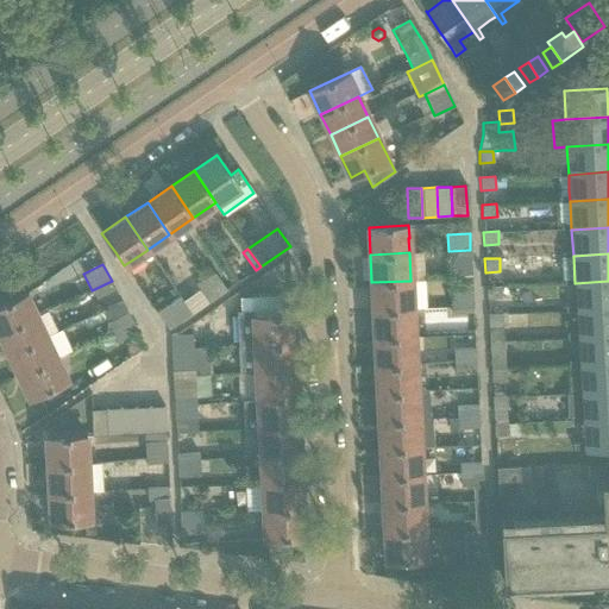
[(214,274),(202,282),(214,300),(226,292),(214,274)]
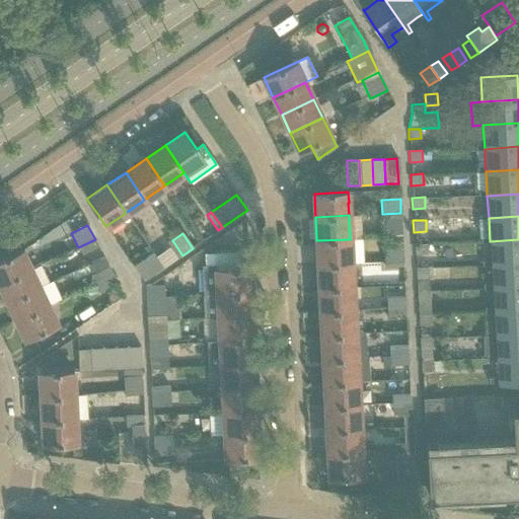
[(95,239),(78,247),(82,254),(98,246),(95,239)]
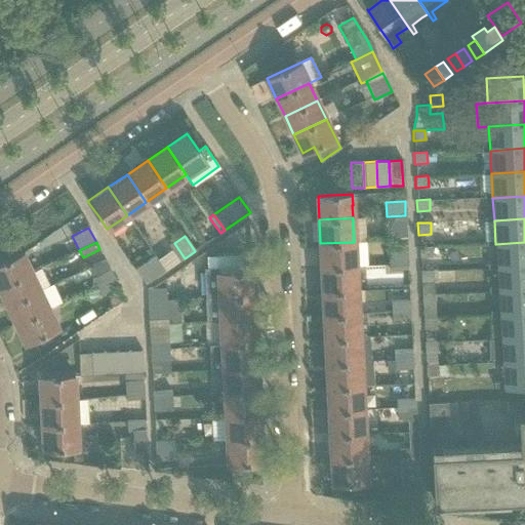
[(320,243),(321,269),(355,267),(354,242),(320,243)]
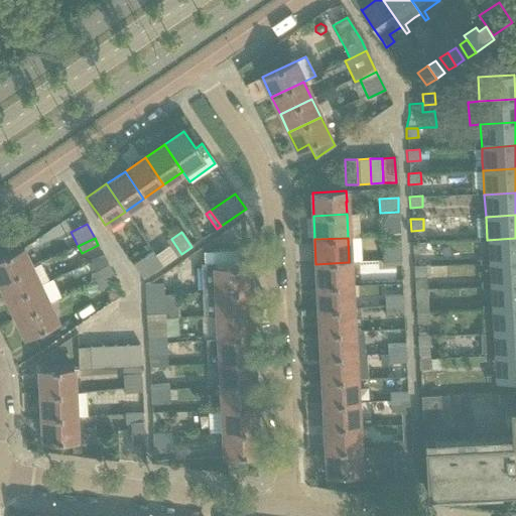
[(515,238),(487,240),(488,263),(515,261),(515,238)]
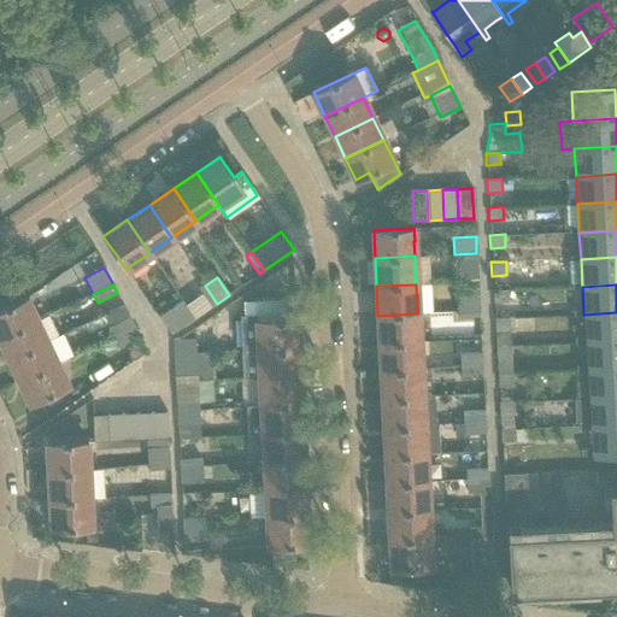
[(217,304),(205,286),(200,289),(212,307),(217,304)]
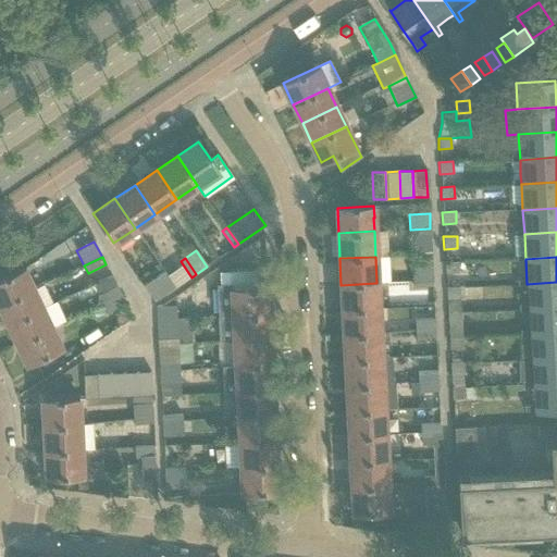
[(459,273),(458,261),(445,262),(445,273),(459,273)]
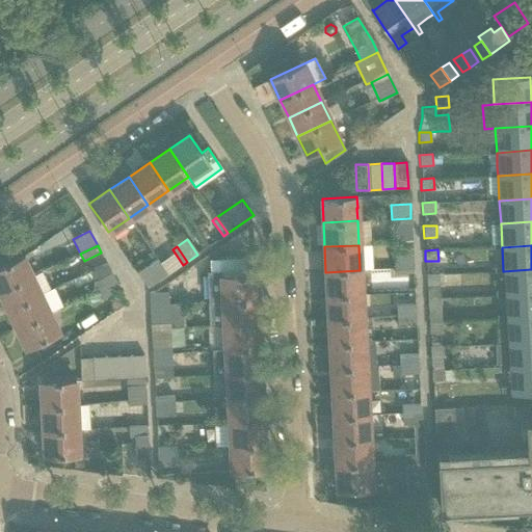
[(413,253),(394,254),(394,269),(414,268),(413,253)]
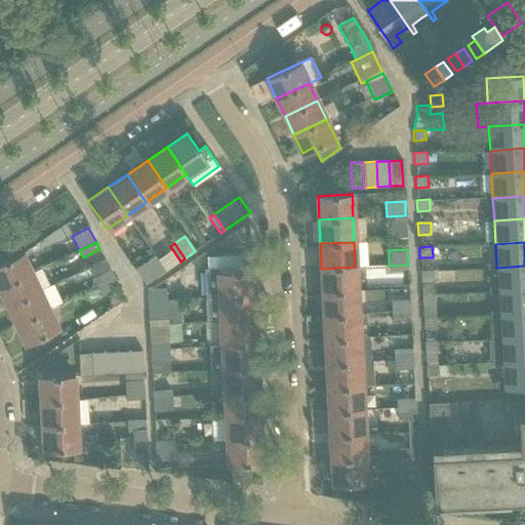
[(0,263),(0,287),(32,273),(22,253),(23,253),(23,252),(0,263)]
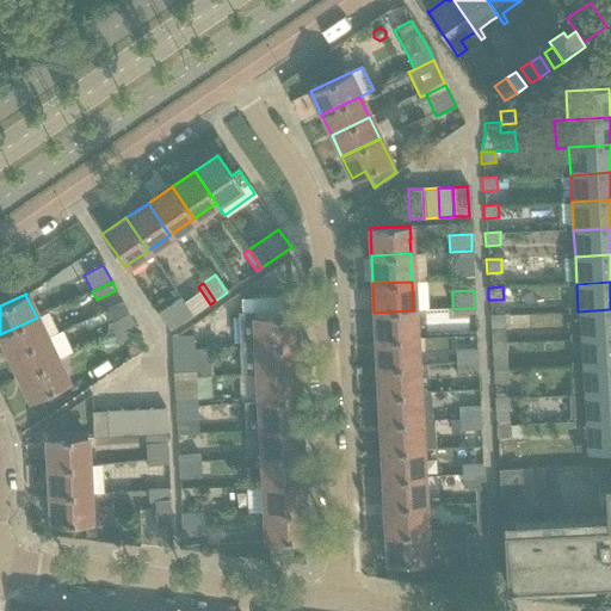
[(241,313),(238,313),(239,347),(294,345),(292,315),(281,316),(279,296),(240,298),(241,313)]
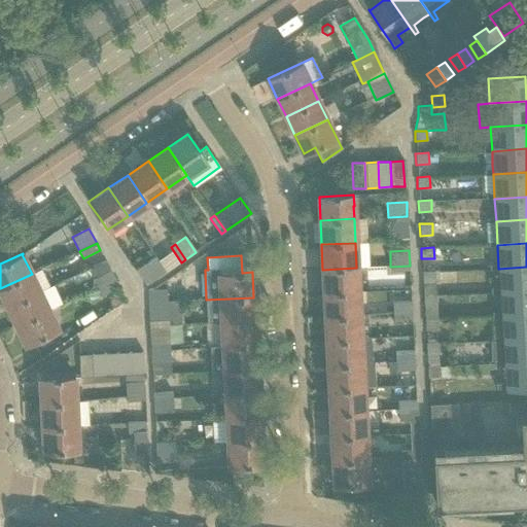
[(154,256),(136,270),(146,284),(159,278),(166,273),(154,256)]
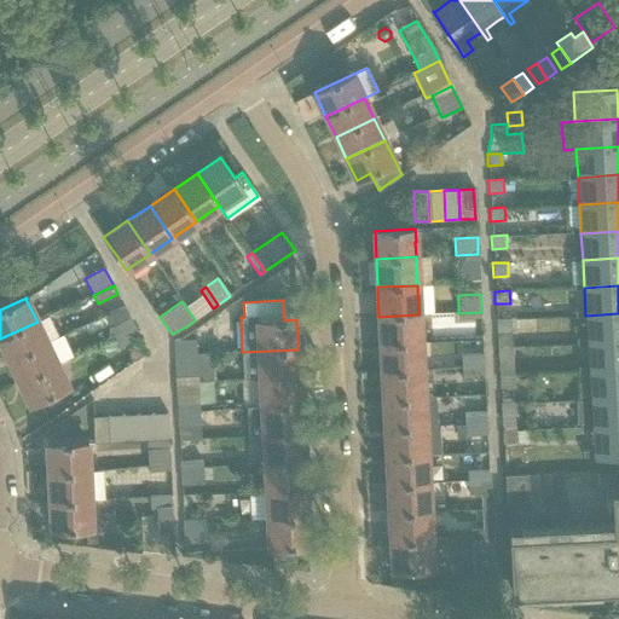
[(618,313),(585,316),(586,343),(618,341),(618,313)]
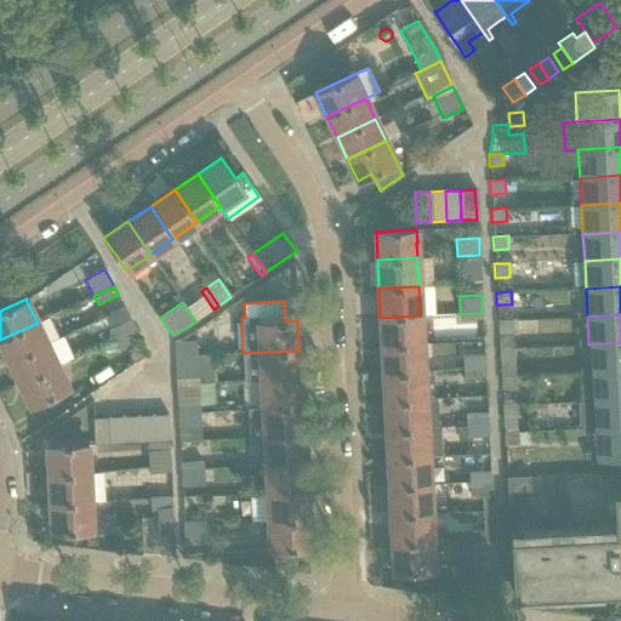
[(380,318),(381,347),(421,345),(420,315),(380,318)]
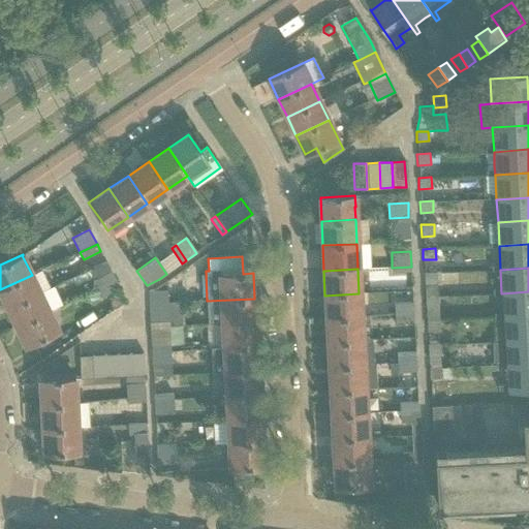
[(111,271),(93,280),(97,288),(115,280),(111,271)]
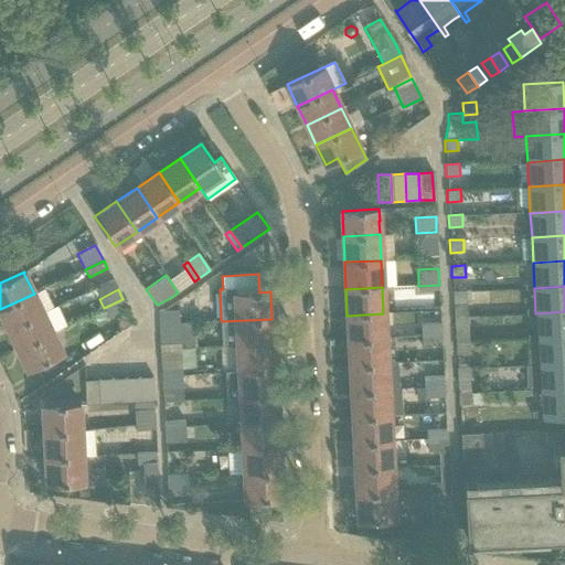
[(466,290),(452,291),(452,304),(467,302),(466,290)]
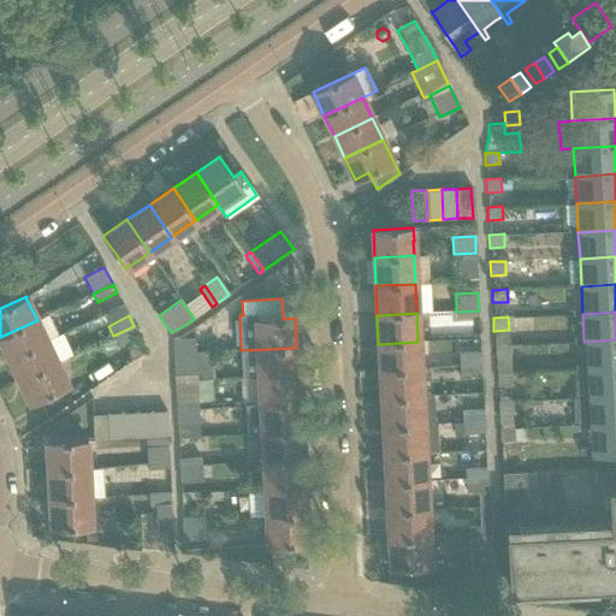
[(0,337),(0,339),(10,361),(47,343),(37,320),(0,337)]
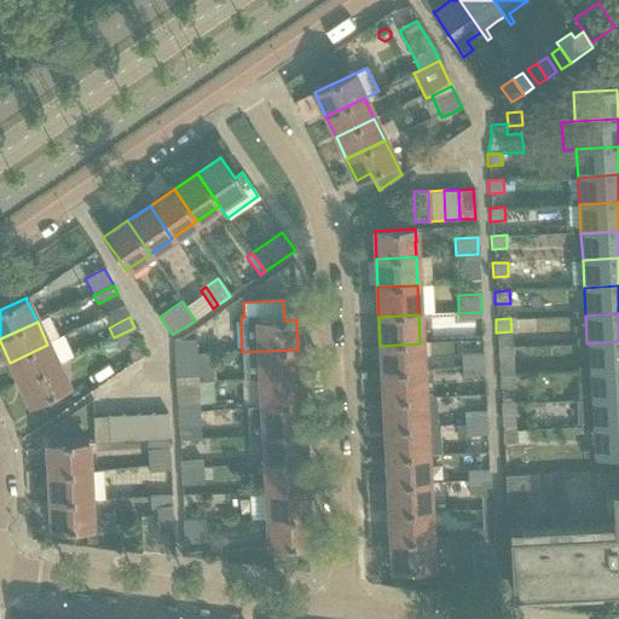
[(134,328),(114,337),(120,348),(139,337),(134,328)]
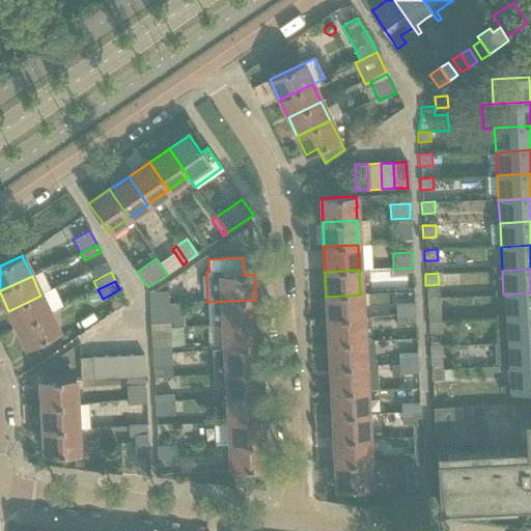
[(440,288),(426,288),(426,298),(439,297),(440,297),(440,288)]
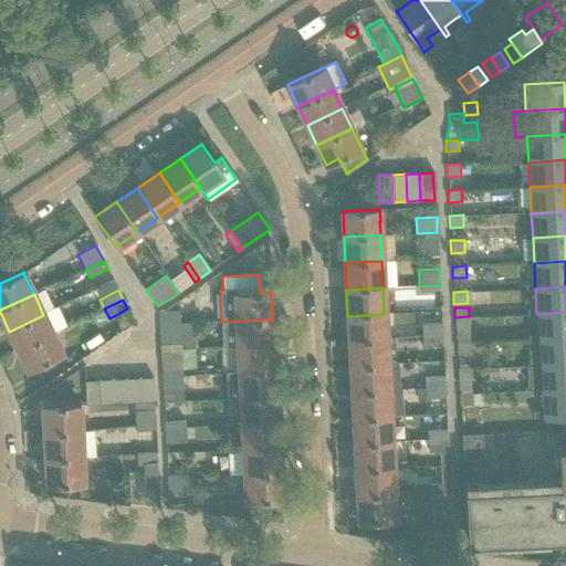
[(159,312),(159,325),(181,324),(180,311),(159,312)]
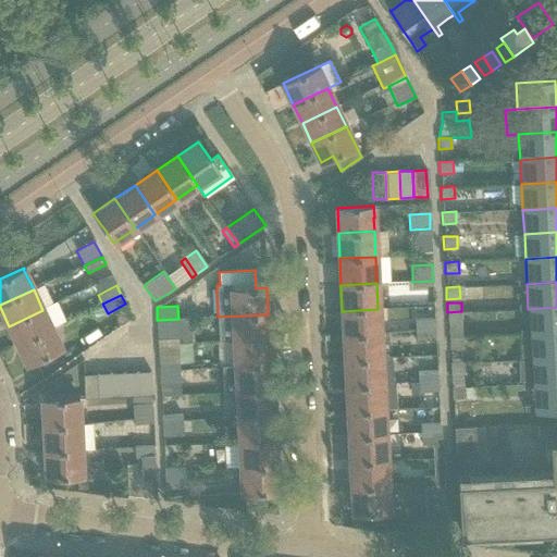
[(119,310),(116,321),(120,326),(132,319),(123,307),(119,310)]
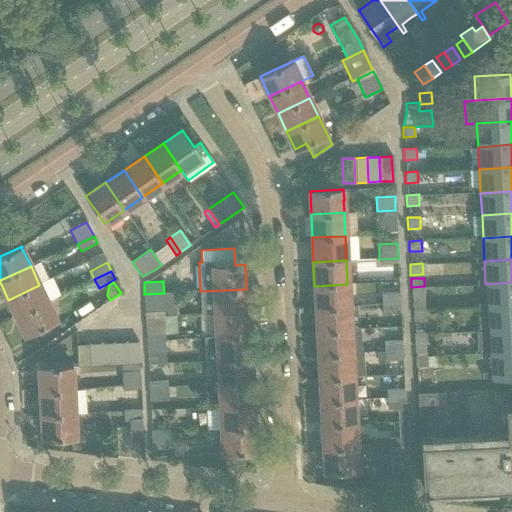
[(511,282),(485,284),(486,308),(511,306),(511,282)]
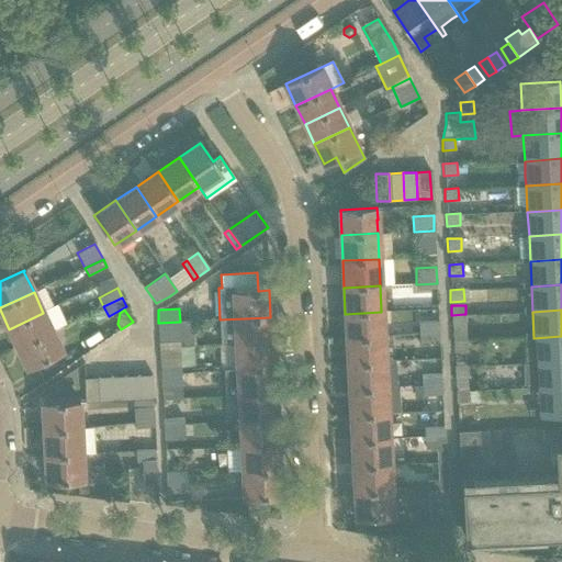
[(345,314),(347,338),(383,337),(381,312),(345,314)]
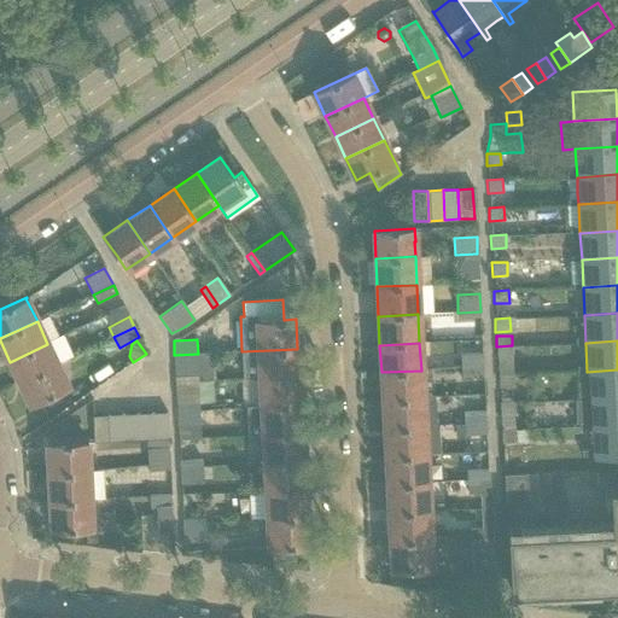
[(10,362),(19,382),(57,363),(47,344),(10,362)]
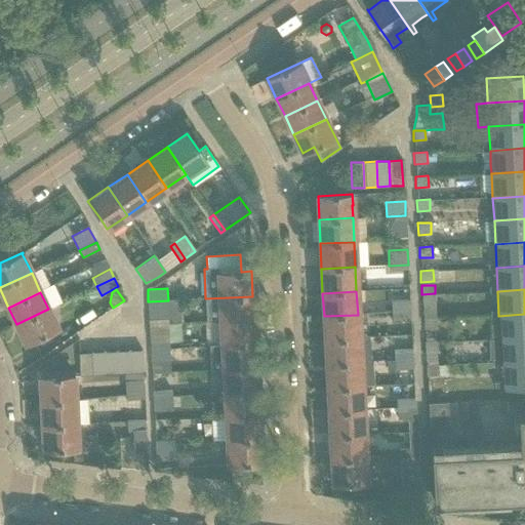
[(421,294),(421,306),(422,306),(435,305),(434,293),(421,294)]
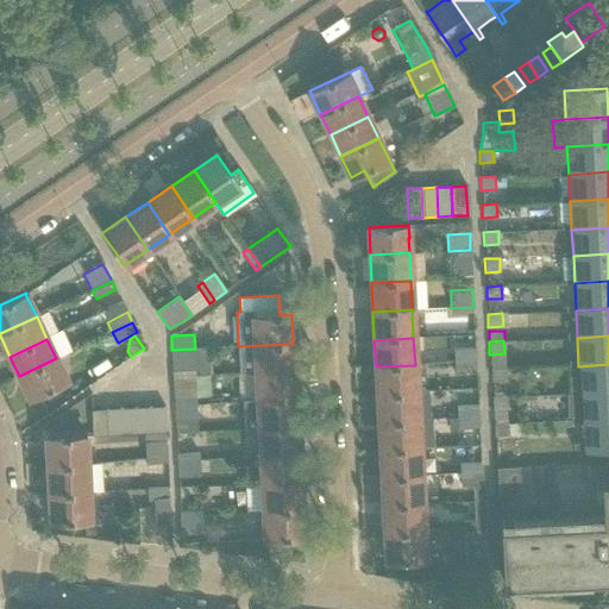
[(293,344),(238,346),(239,374),(255,374),(294,371),(293,344)]
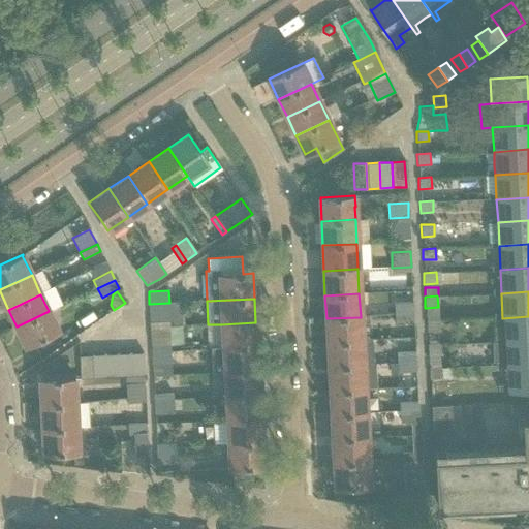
[(394,303),(395,314),(412,314),(412,301),(394,303)]
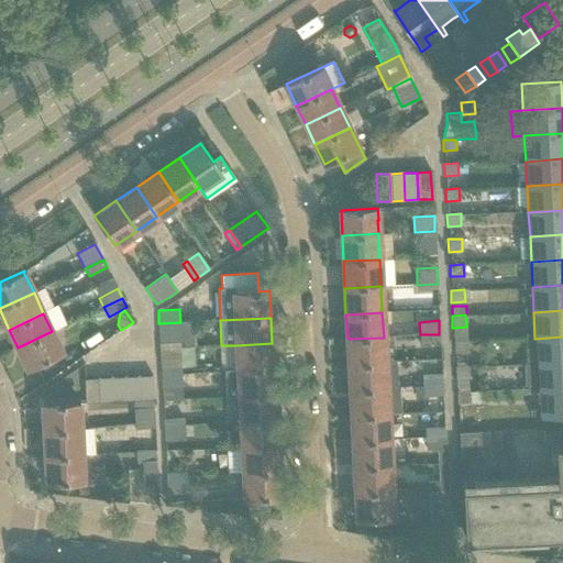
[(158,323),(159,349),(181,348),(180,322),(158,323)]
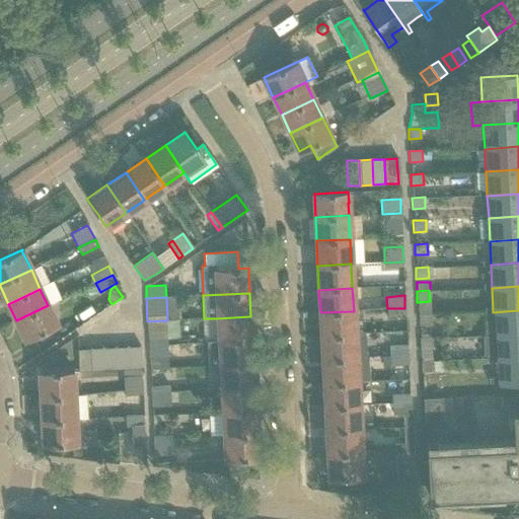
[(48,305),(16,320),(24,339),(57,322),(56,322),(48,305)]
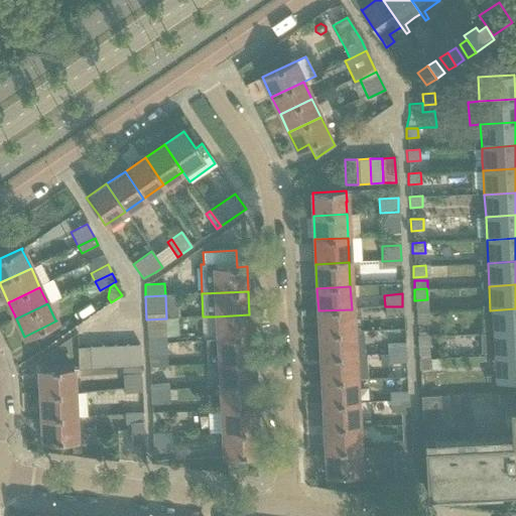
[(402,306),(385,306),(385,314),(403,313),(402,306)]
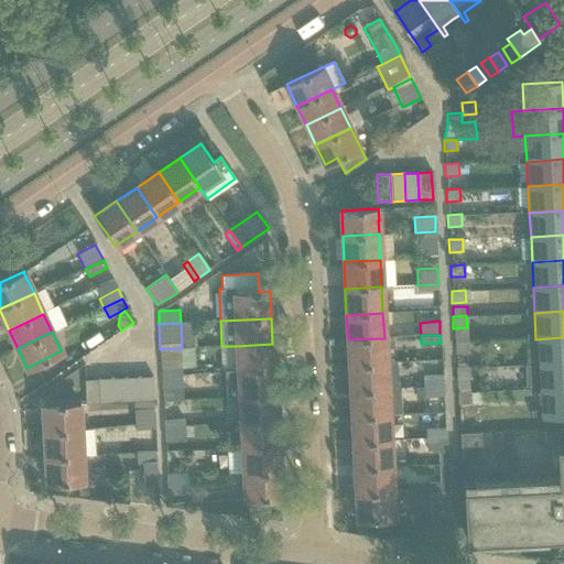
[(563,337),(535,339),(537,359),(538,365),(563,362),(563,337)]
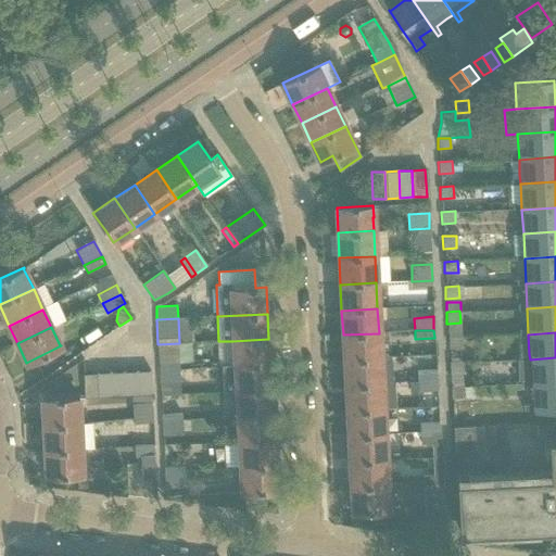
[(343,335),(344,361),(380,358),(379,333),(343,335)]
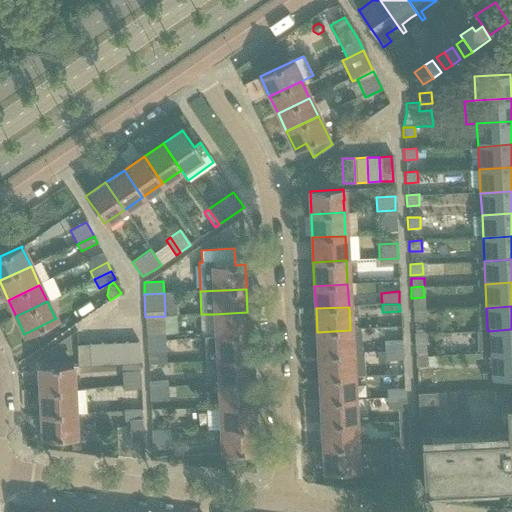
[(214,314),(216,337),(249,335),(247,312),(214,314)]
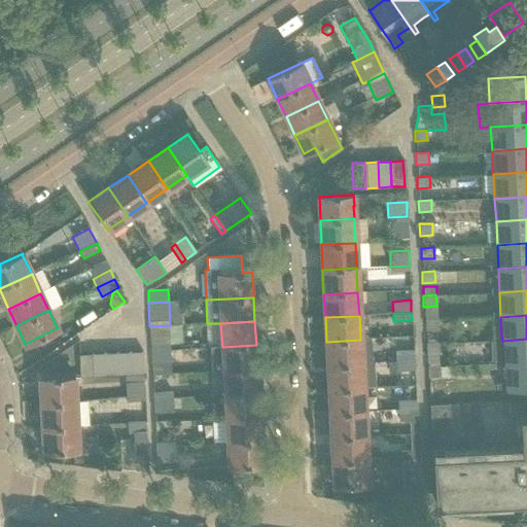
[(438,331),(437,321),(425,322),(425,332),(438,331)]
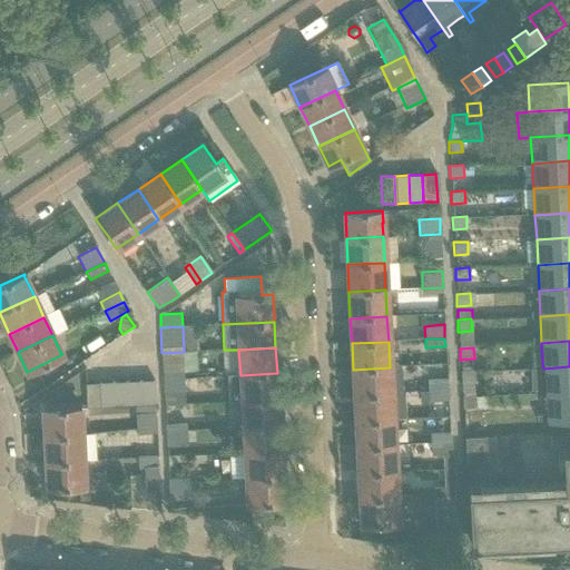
[(161,353),(163,380),(185,379),(184,352),(161,353)]
